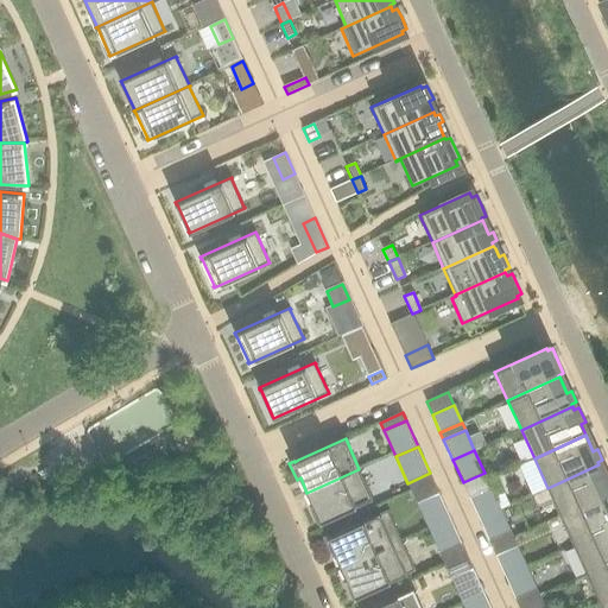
[(548,488),(561,517),(607,494),(607,479),(606,480),(599,464),(548,488)]
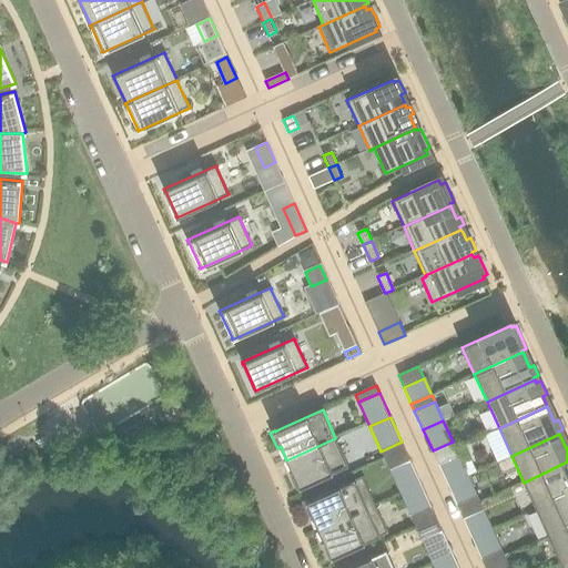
[(335,438),(286,460),(293,474),(290,475),(296,490),(301,488),(301,487),(348,466),(335,438)]
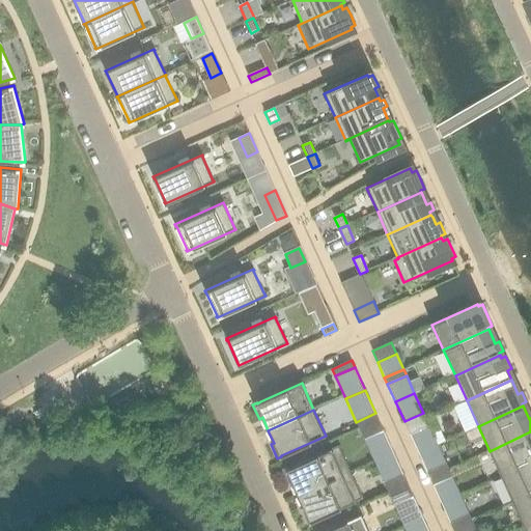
[(356,422),(360,430),(380,422),(375,413),(356,422)]
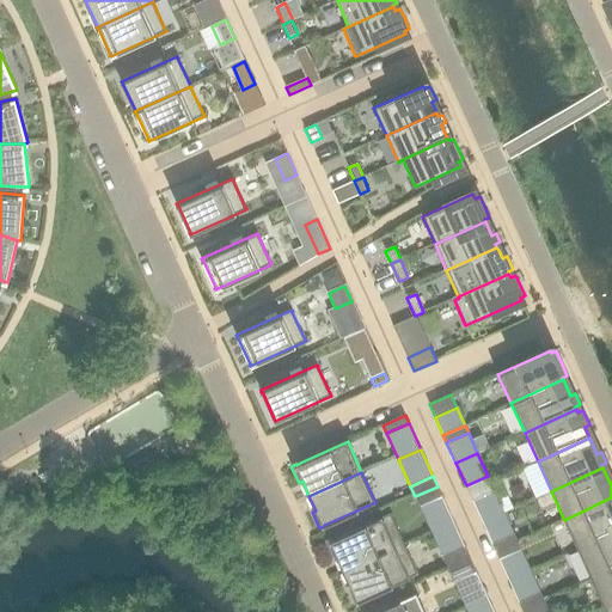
[(469,494),(491,483),(488,476),(466,485),(469,494)]
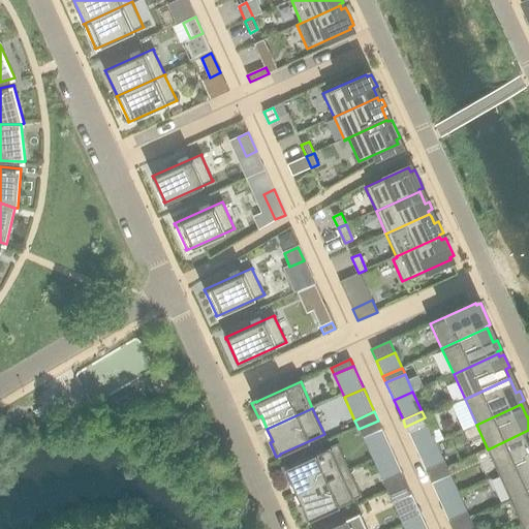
[(425,417),(405,427),(408,433),(428,425),(425,417)]
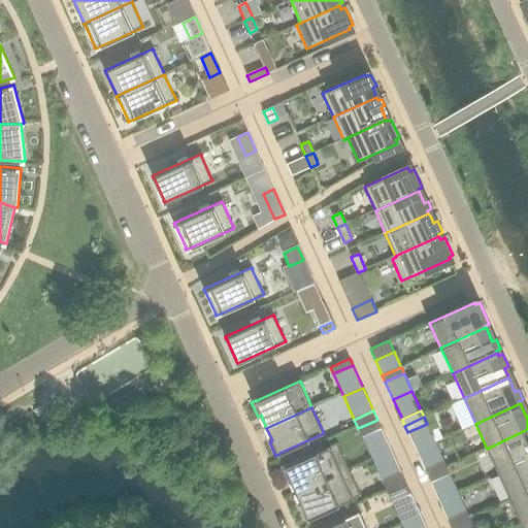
[(362,436),(381,428),(377,420),(358,428),(362,436)]
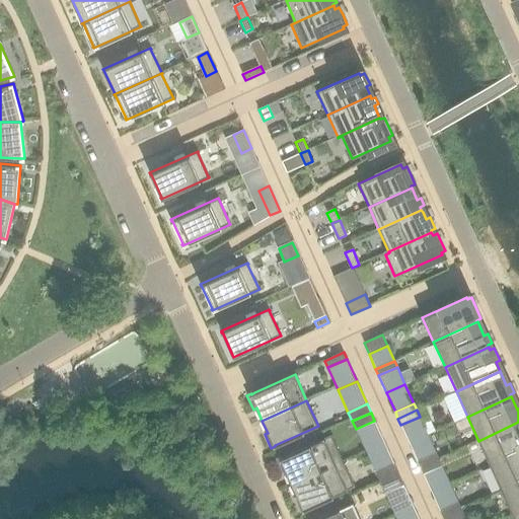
[(420,417),(400,425),(409,442),(427,434),(420,417)]
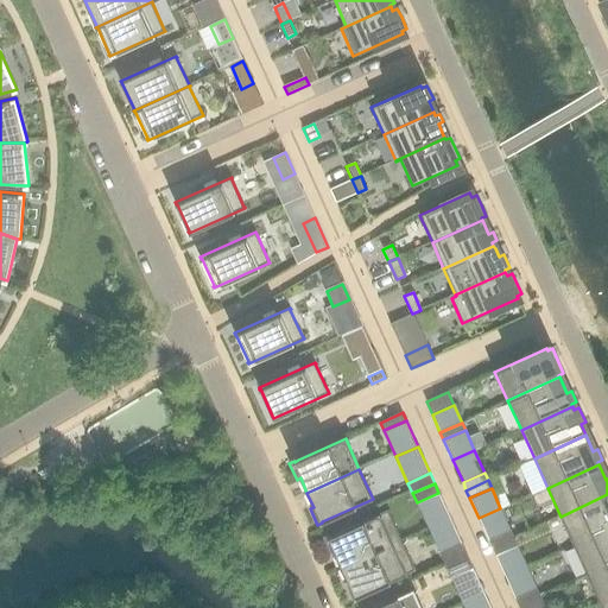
[(438,493),(417,502),(429,529),(450,520),(438,493)]
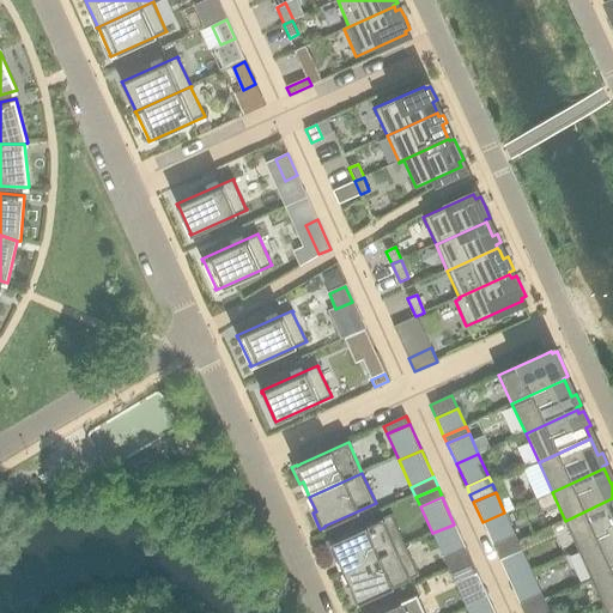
[(612,498),(565,521),(578,551),(612,534),(612,498)]
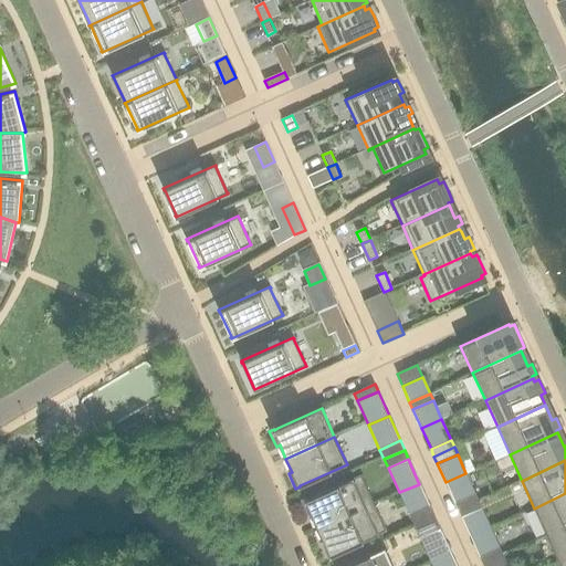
[(465,473),(446,482),(456,503),(475,494),(465,473)]
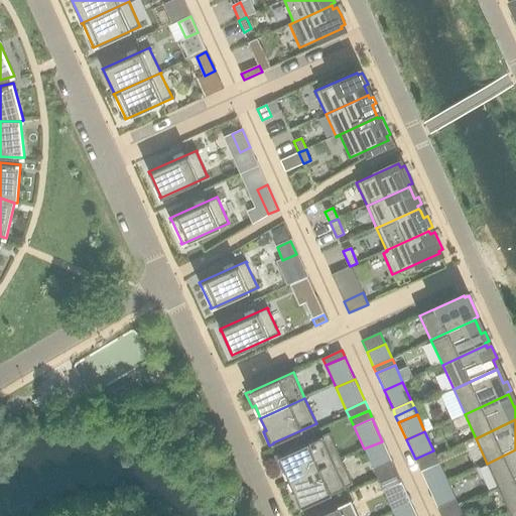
[(289,482),(334,462),(340,459),(329,433),(321,436),(279,456),(278,455),(274,457),(280,471),(283,470),(289,482)]
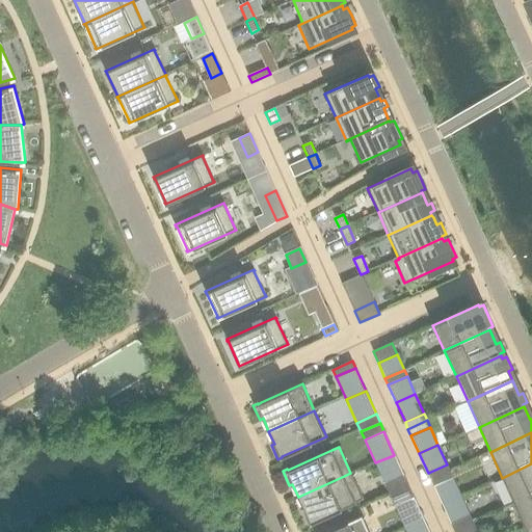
[(384,484),(403,476),(394,455),(375,462),(384,484)]
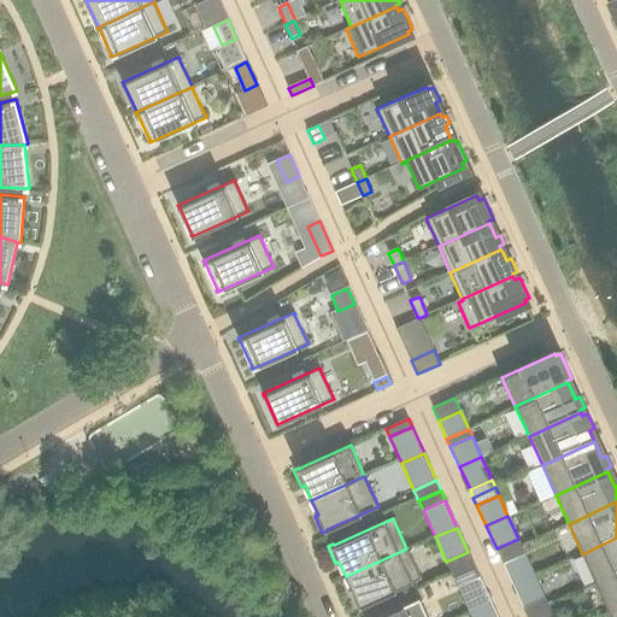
[(595,583),(616,574),(616,538),(582,554),(595,583)]
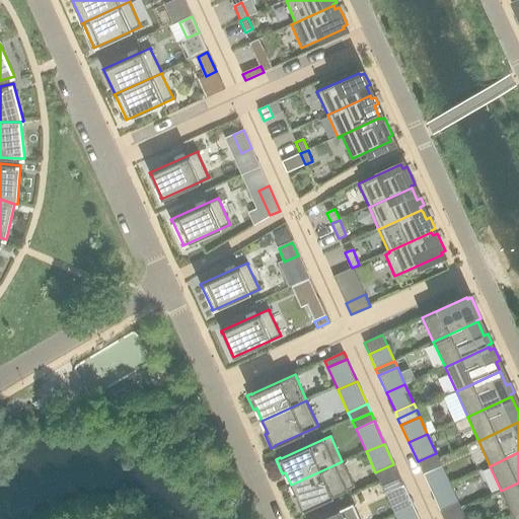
[(420,468),(439,459),(436,453),(418,461),(420,468)]
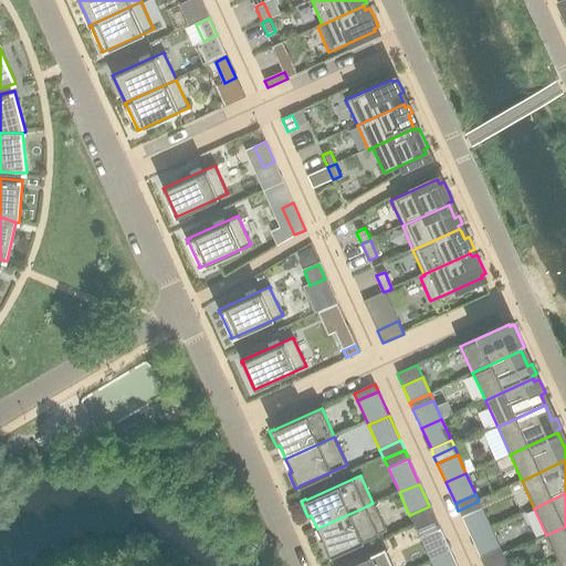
[(461,517),(482,509),(479,501),(458,511),(461,517)]
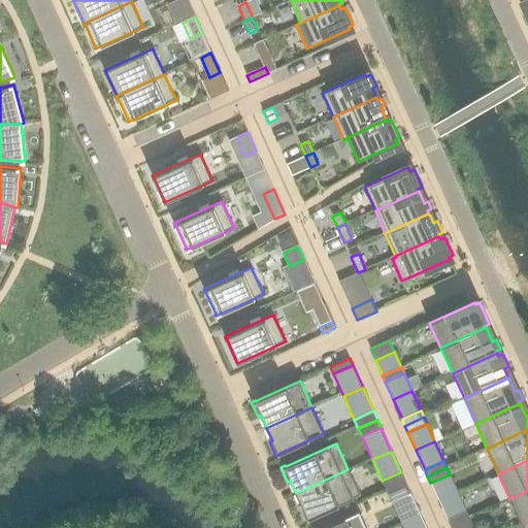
[(341,472),(296,493),(301,505),(298,507),(305,522),(309,520),(309,519),(353,498),(360,495),(348,469),(341,472)]
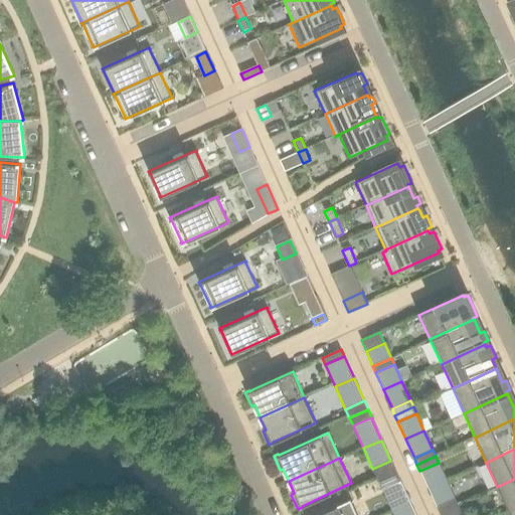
[(377,480),(395,471),(390,461),(372,469),(377,480)]
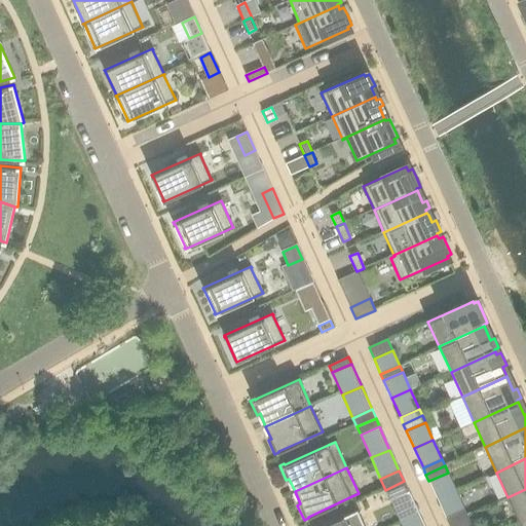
[(448,473),(428,481),(437,498),(455,489),(448,473)]
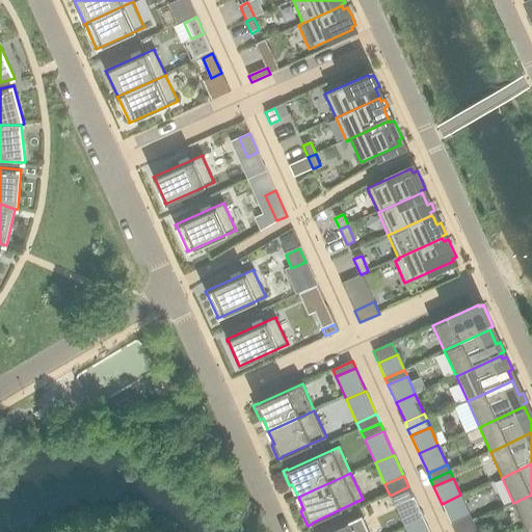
[(408,486),(390,496),(395,506),(414,498),(408,486)]
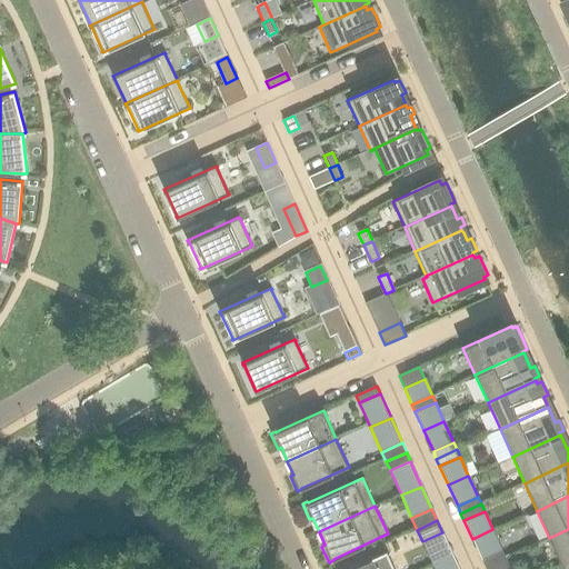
[(492,529),(472,539),(482,560),(502,551),(492,529)]
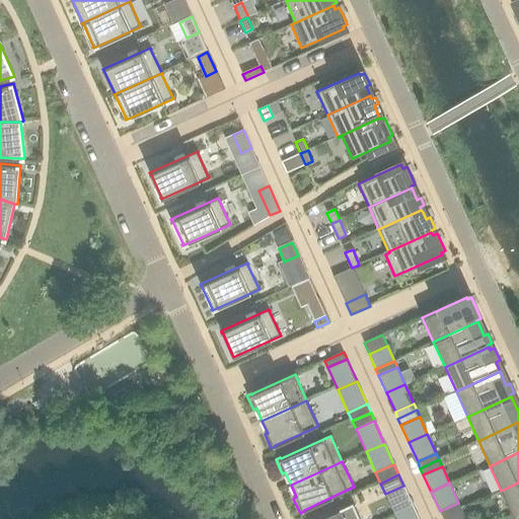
[(518,483),(501,491),(512,516),(518,512),(518,483)]
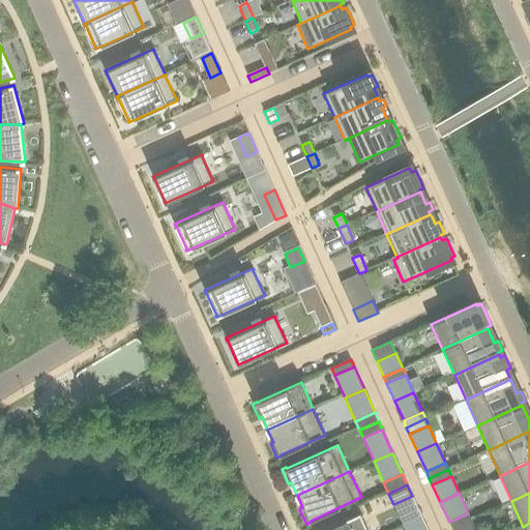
[(412,496),(393,504),(405,529),(423,520),(412,496)]
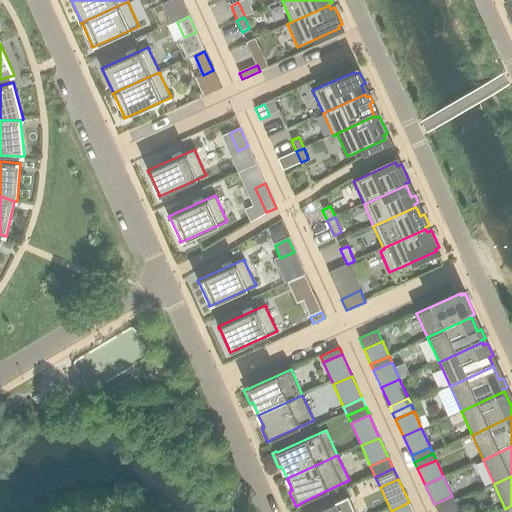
[(355,511),(348,496),(313,511),(355,511)]
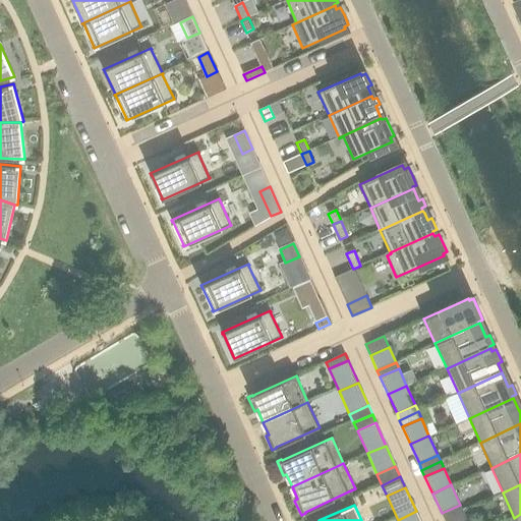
[(445,520),(446,520),(464,513),(460,505),(442,513),(445,520)]
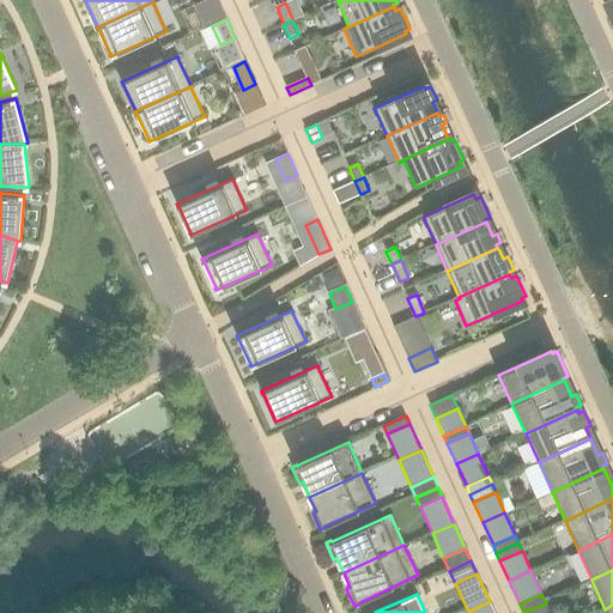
[(495,612),(490,601),(468,612),(495,612)]
